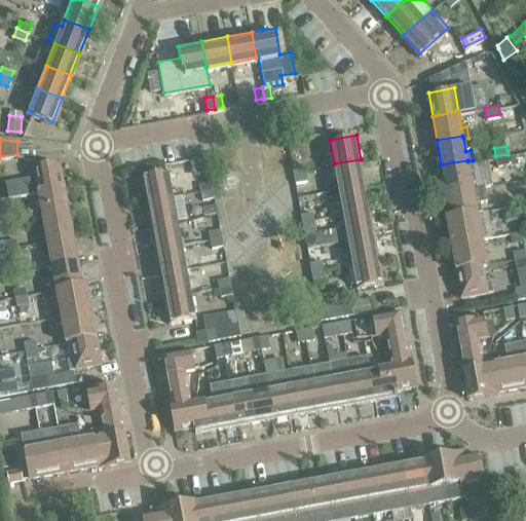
[(207,154),(191,157),(194,173),(210,170),(207,154)]
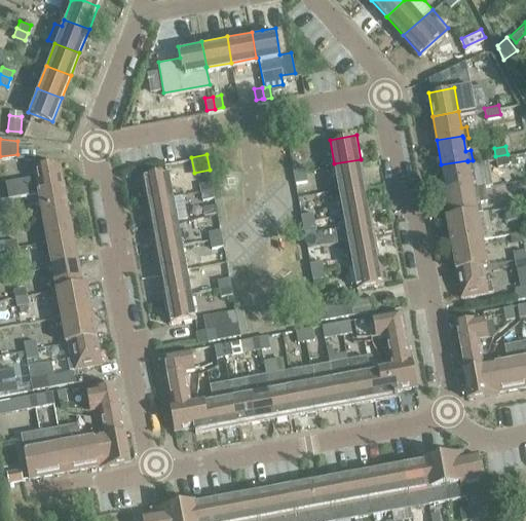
[(508,154),(495,156),(497,163),(509,161),(508,154)]
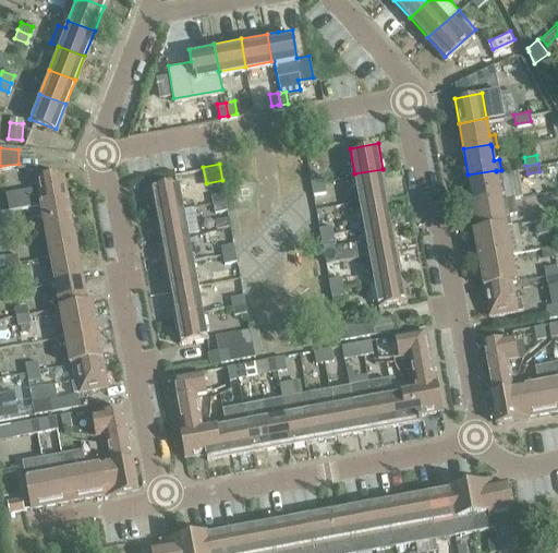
[(383,169),(354,173),(359,200),(387,194),(383,169)]
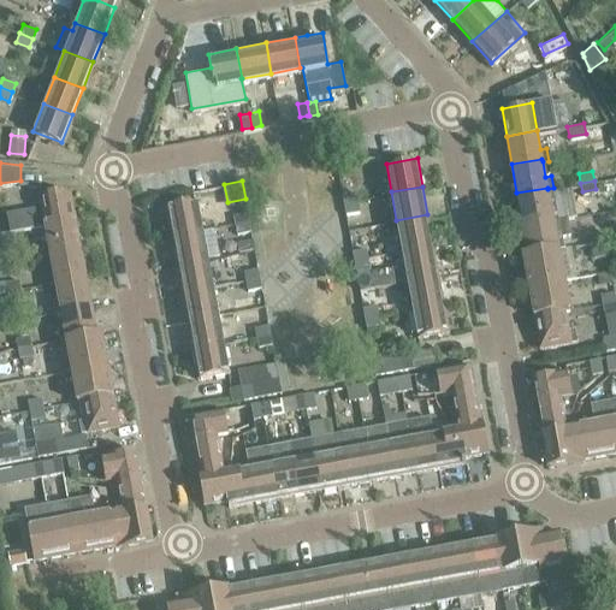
[(39,194),(40,203),(5,209),(7,219),(0,220),(0,230),(10,229),(43,223),(75,217),(69,188),(39,194)]
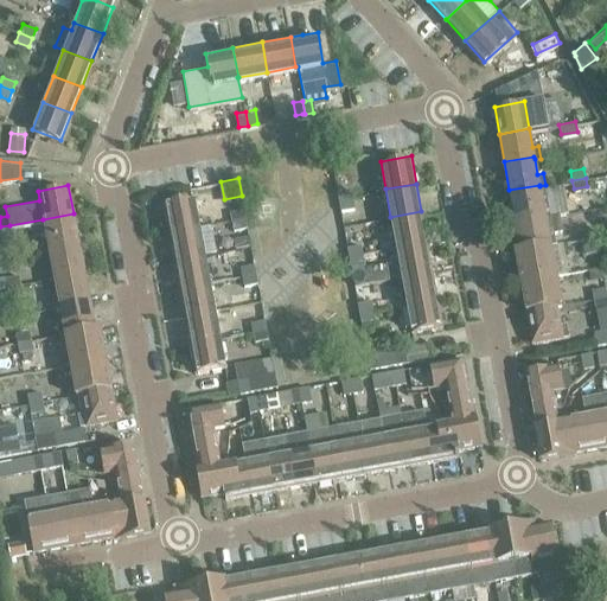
[(540,185),(509,190),(515,217),(544,212),(544,215),(550,213),(548,200),(542,202),(540,186),(540,185)]
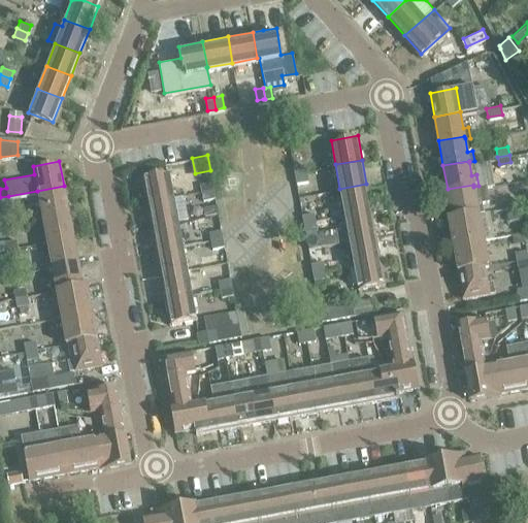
[(294,164),(295,171),(306,169),(305,162),(294,164)]
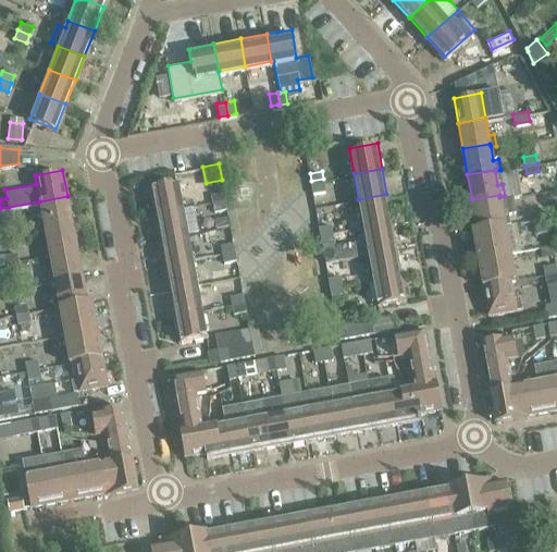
[(324,186),(323,179),(311,181),(312,188),(324,186)]
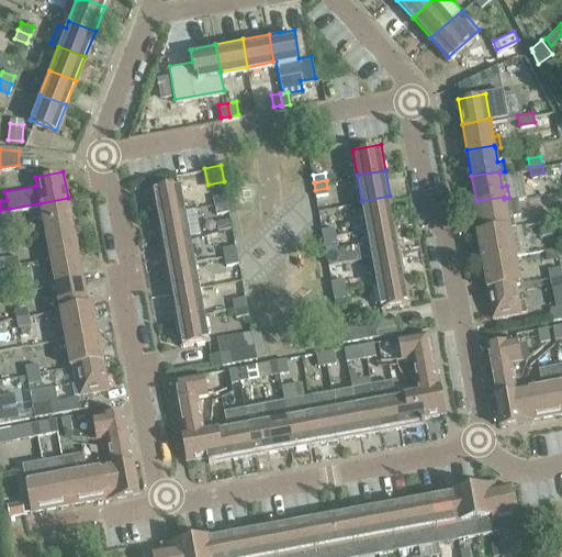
[(156,212),(184,208),(179,181),(152,186),(156,212)]
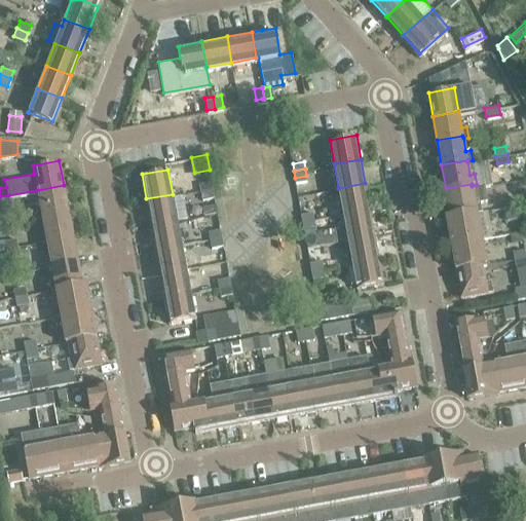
[(199,181),(200,189),(213,187),(211,179),(199,181)]
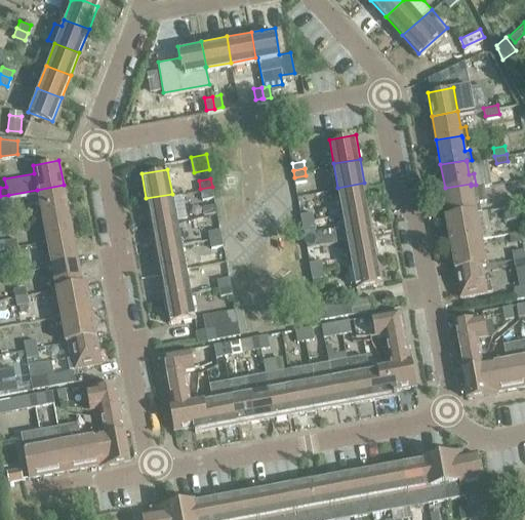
[(364,183),(337,188),(342,211),(369,207),(364,183)]
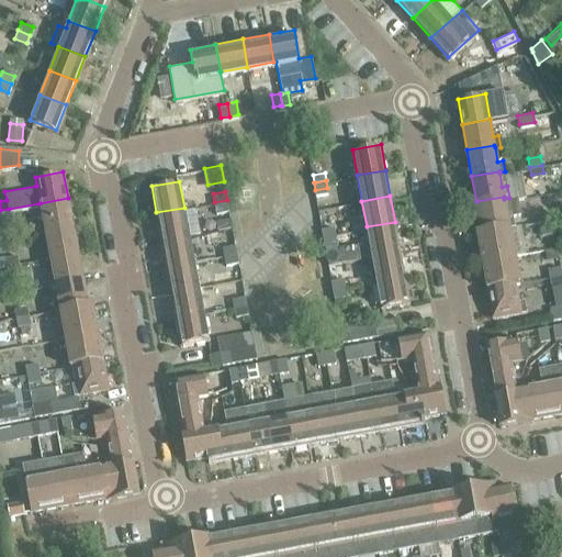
[(476,201),(481,229),(508,223),(509,225),(515,224),(513,212),(507,213),(504,199),(504,197),(476,201)]
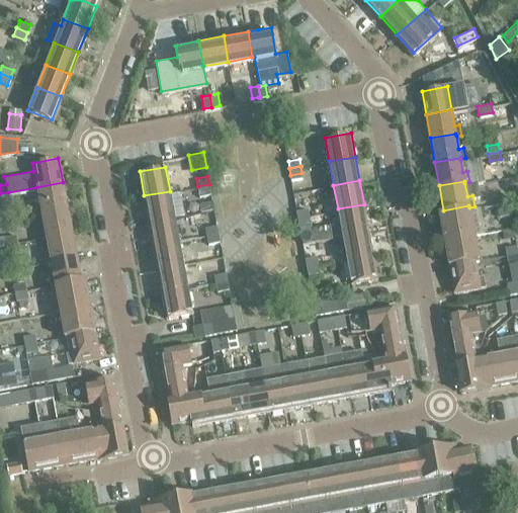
[(63,182),(36,187),(40,210),(67,206),(63,182)]
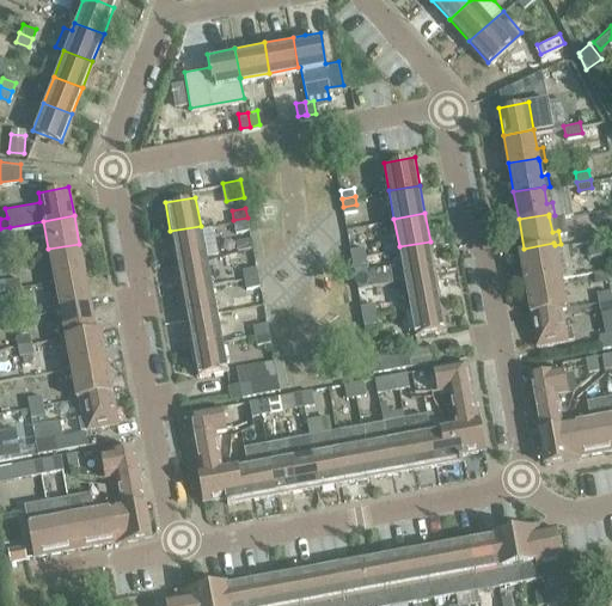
[(236,230),(249,227),(248,218),(233,220),(236,230)]
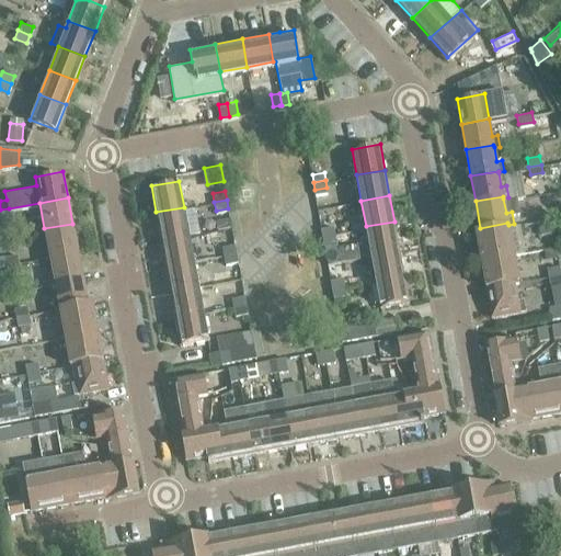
[(184,207),(156,212),(160,238),(189,234),(184,207)]
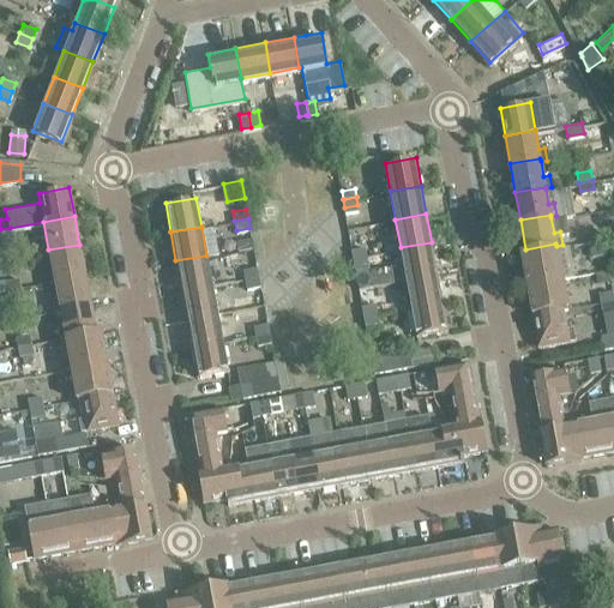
[(0,229),(0,239),(11,238),(10,228),(0,229)]
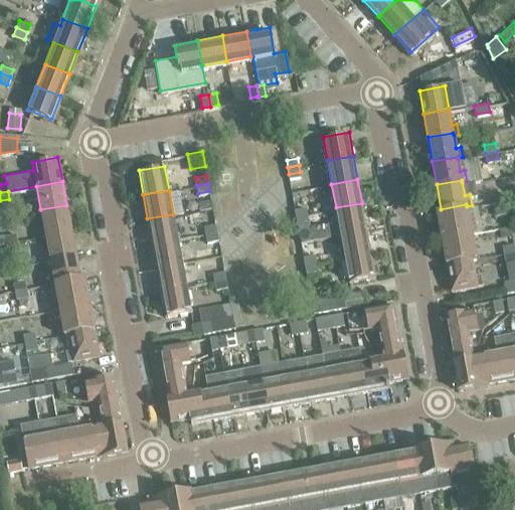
[(493,193),(494,201),(505,199),(504,191),(493,193)]
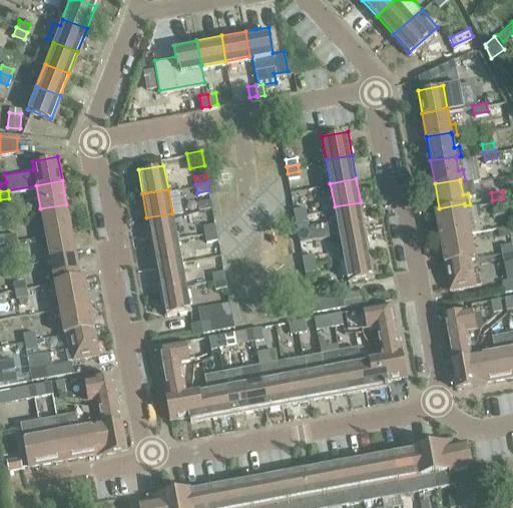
[(198,207),(210,204),(208,196),(196,198),(198,207)]
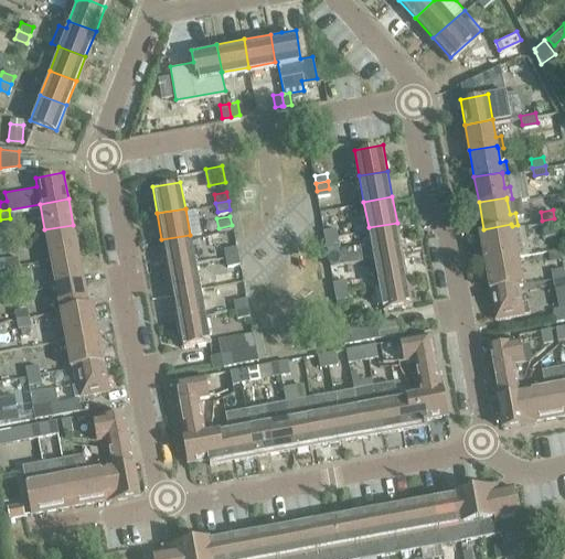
[(556,227),(554,218),(542,221),(544,229),(556,227)]
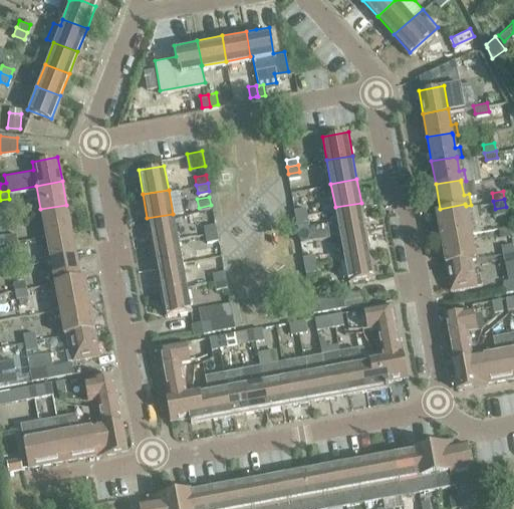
[(293,202),(295,212),(306,210),(304,200),(293,202)]
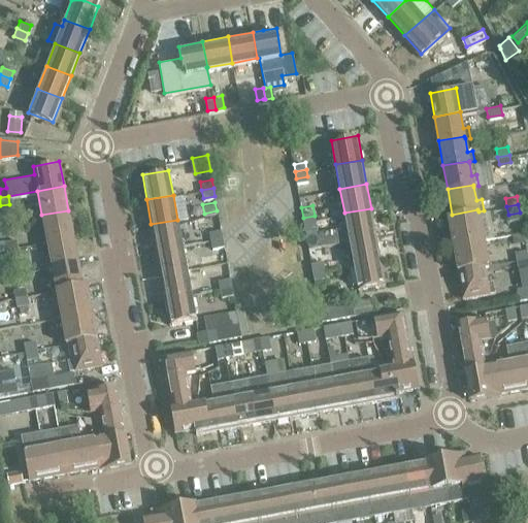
[(371,208),(344,213),(349,236),(375,232),(371,208)]
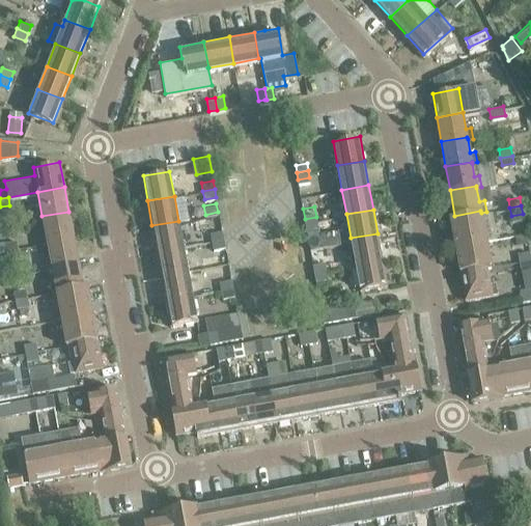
[(454,216),(450,217),(455,243),(485,238),(481,213),(480,211),(454,216)]
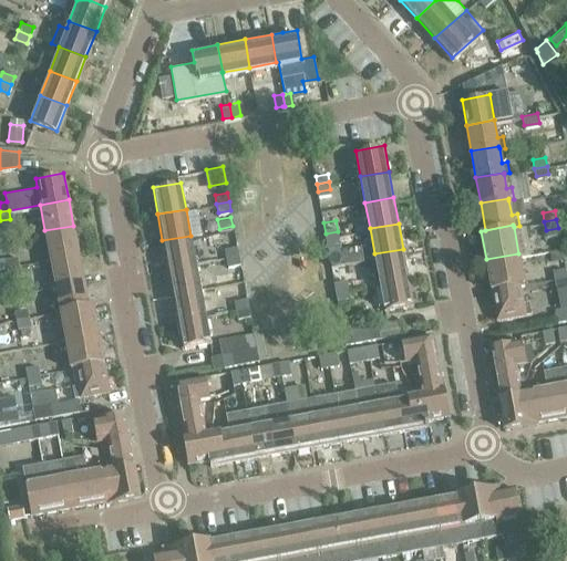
[(44,258),(50,257),(79,251),(73,226),(44,230),(48,245),(42,246),(44,258)]
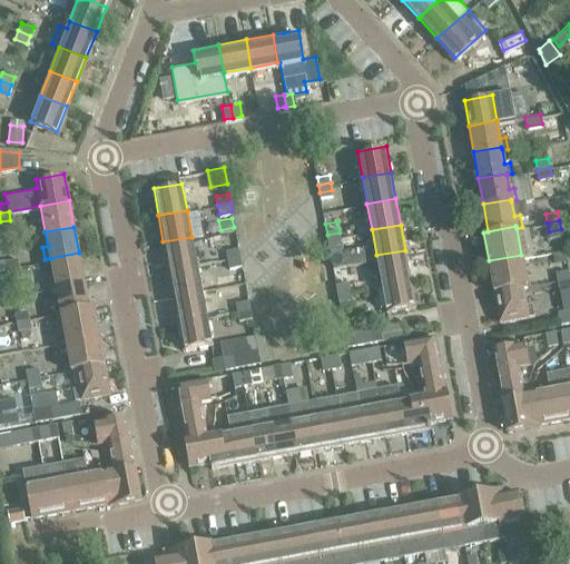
[(342,244),(340,233),(327,235),(330,246),(342,244)]
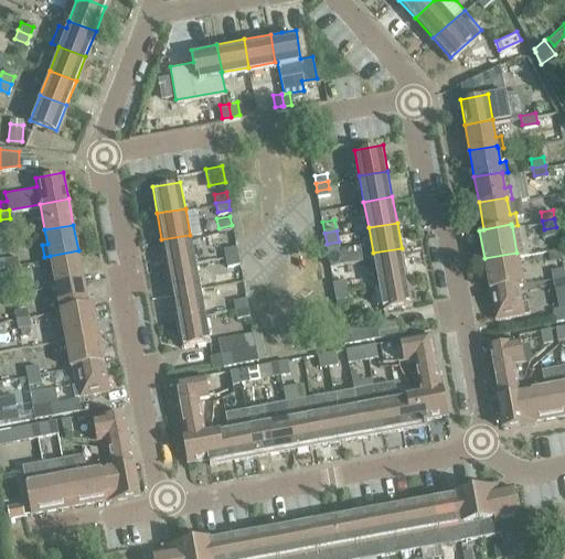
[(190,235),(161,239),(167,266),(194,260),(190,235)]
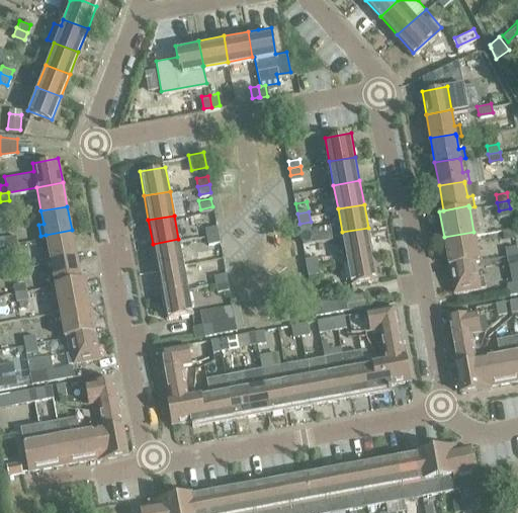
[(205,225),(206,234),(219,231),(217,223),(205,225)]
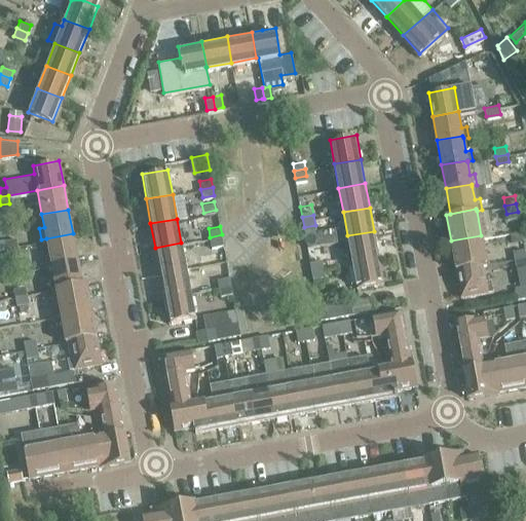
[(336,240),(334,226),(316,229),(304,231),(307,245),(336,240)]
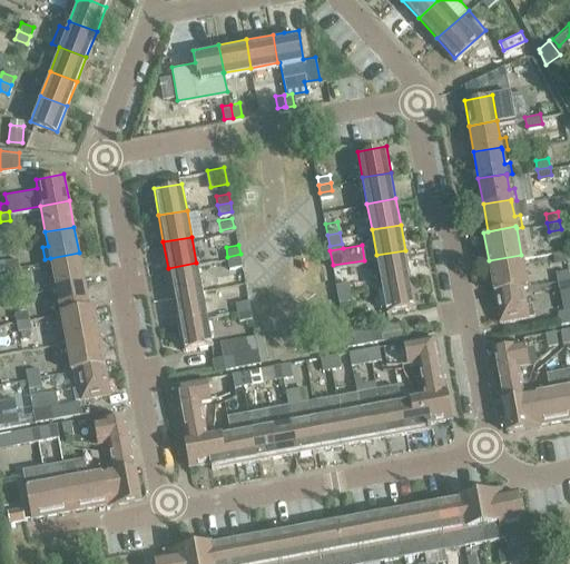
[(405,250),(376,255),(381,283),(410,277),(405,250)]
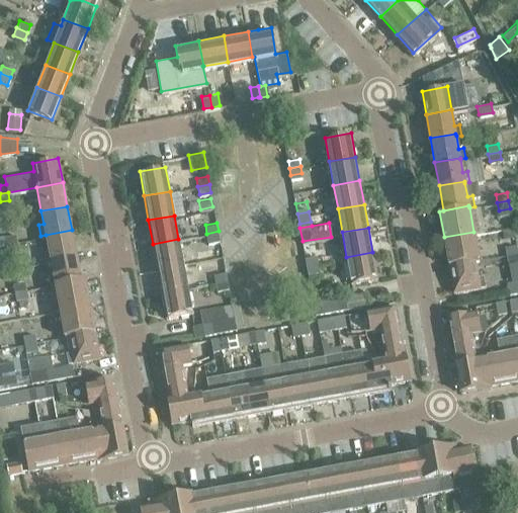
[(45,259),(50,258),(76,254),(72,230),(46,235),(48,248),(42,249),(45,259)]
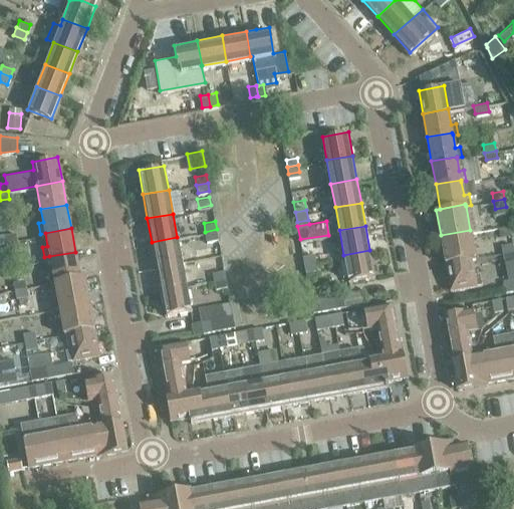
[(217,229),(205,232),(207,240),(218,238),(217,229)]
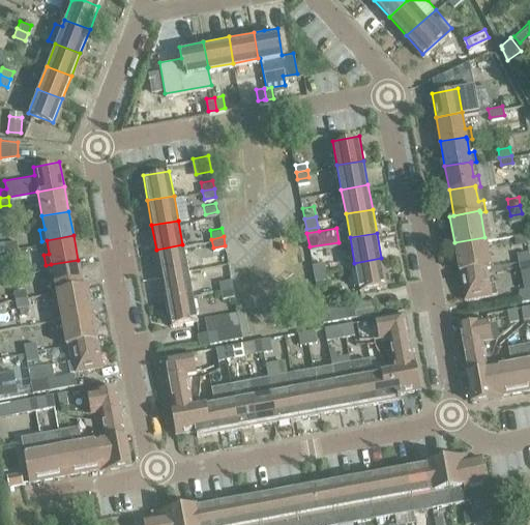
[(454,242),(459,270),(486,265),(490,265),(484,237),(454,242)]
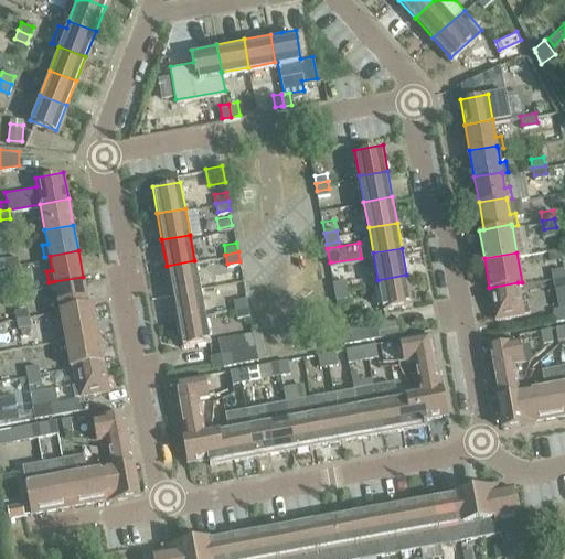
[(4,255),(0,255),(0,265),(7,265),(19,262),(18,255),(4,256),(4,255)]
